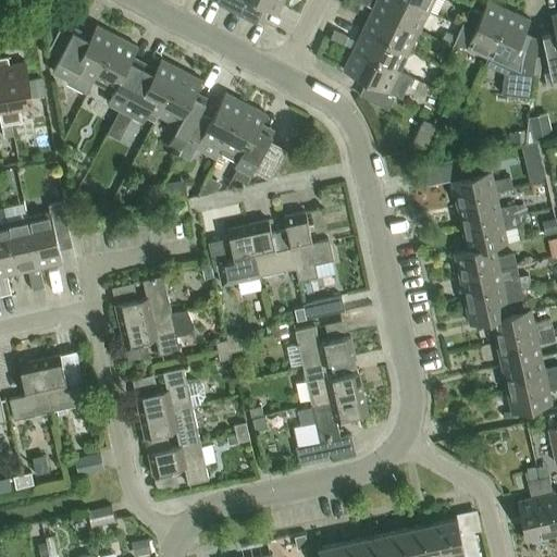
[(217,0),(251,16),(258,3),(277,12),(283,0),(217,0)]
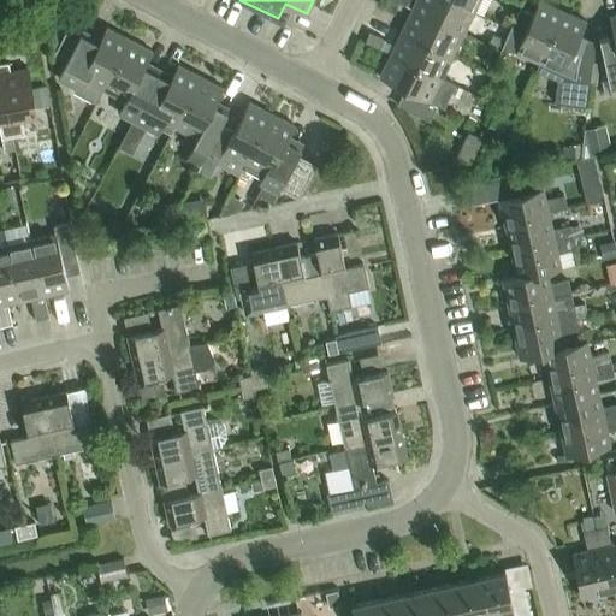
[(400,3),(394,0),(386,0),(383,9),(394,13),(398,4),(400,3)]
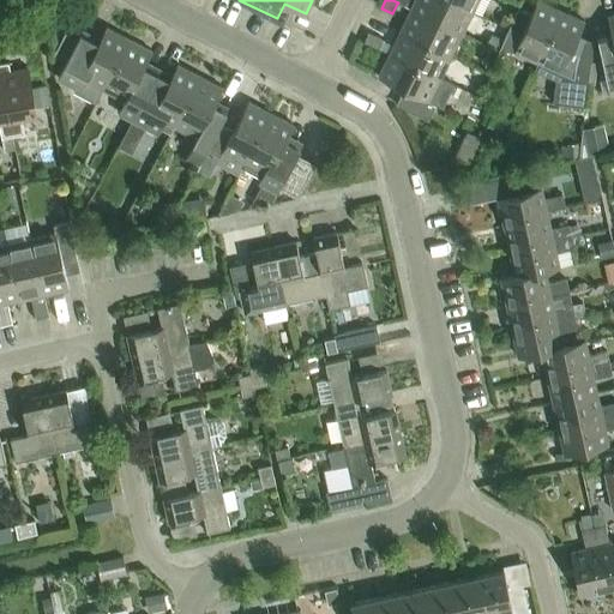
[(473,12),(447,0),(414,0),(410,8),(462,34),(473,12)]
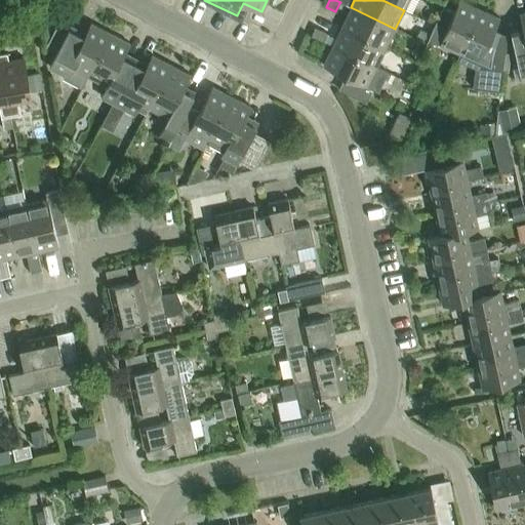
[(382,0),(404,10),(408,0),(382,0)]
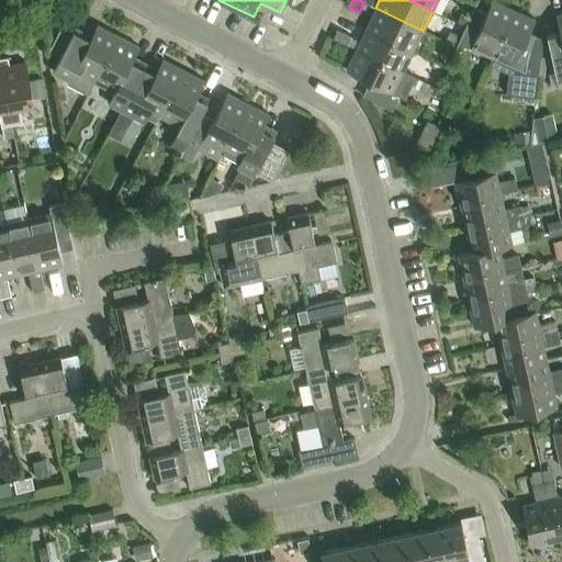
[(458,42),(470,47),(492,57),(513,10),(492,0),(485,13),(473,8),(458,42)]
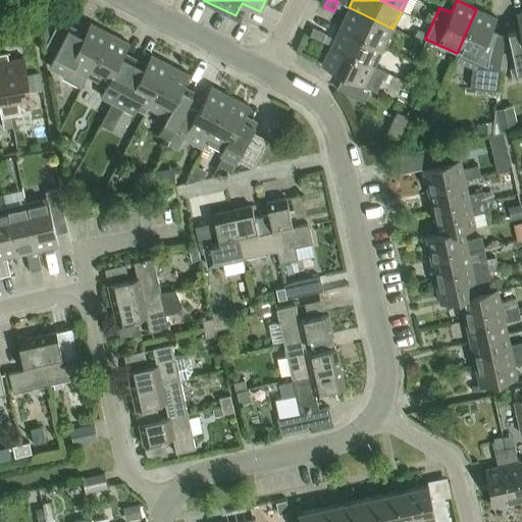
[(393,29),(349,7),(340,27),(383,47),(393,29)]
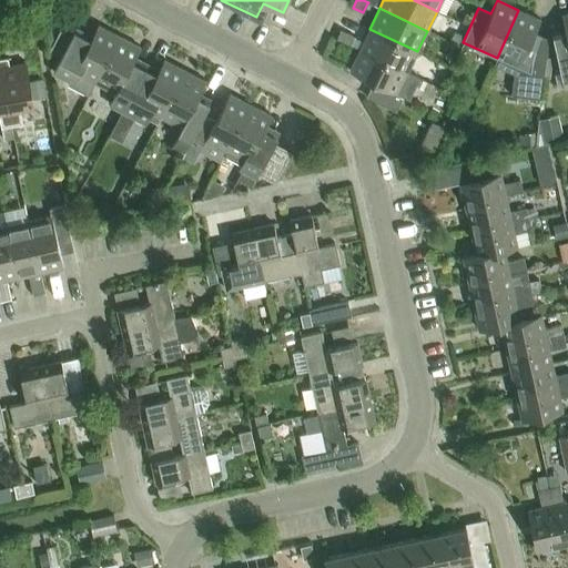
[(547,50),(530,42),(540,20),(518,10),(497,58),(494,66),(514,74),(511,95),(540,99),(547,50)]
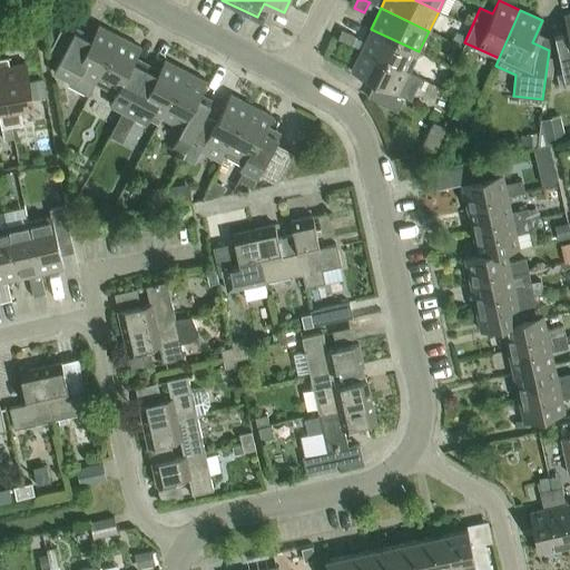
[(468,12),(463,21),(471,25),(475,16),(468,12)]
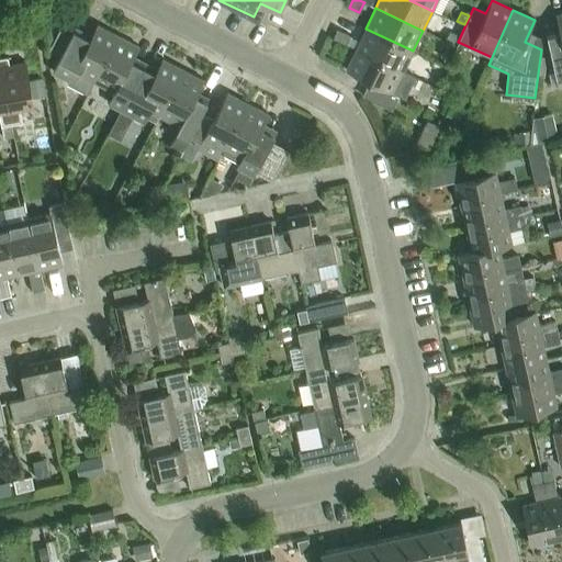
[(548,41),(558,81),(559,88),(561,87),(561,13),(555,14),(561,38),(548,41)]
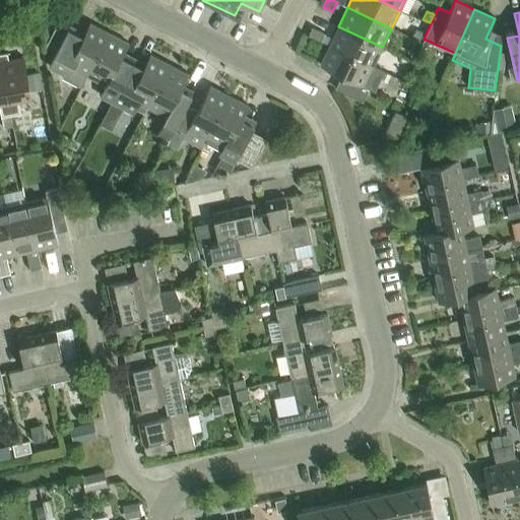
[(55,51),(47,65),(82,84),(87,75),(109,33),(89,22),(84,34),(68,25),(64,33),(55,51)]
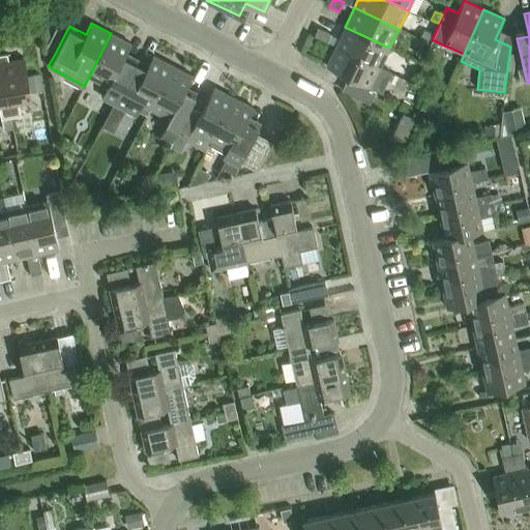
[(380,67),(389,48),(345,27),(335,46),(380,67)]
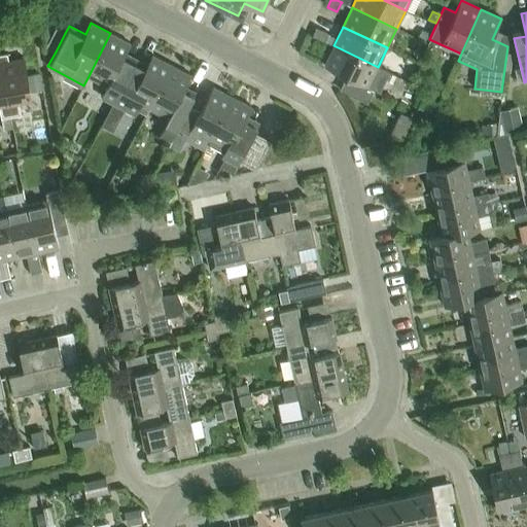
[(312,35),(326,42),(329,34),(316,28),(312,35)]
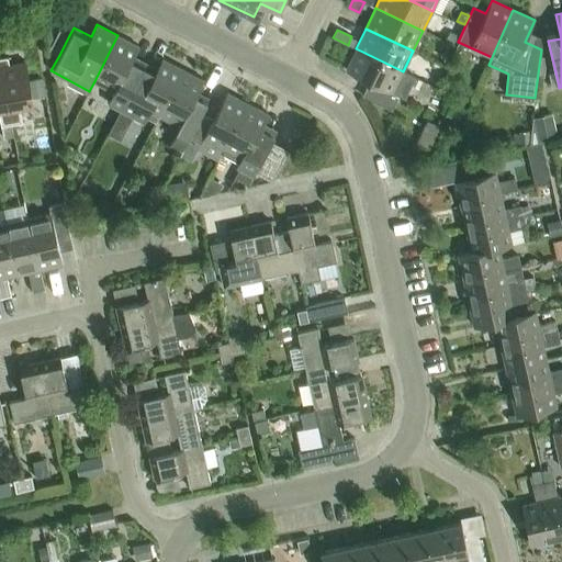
[(446,38),(456,43),(460,34),(449,30),(446,38)]
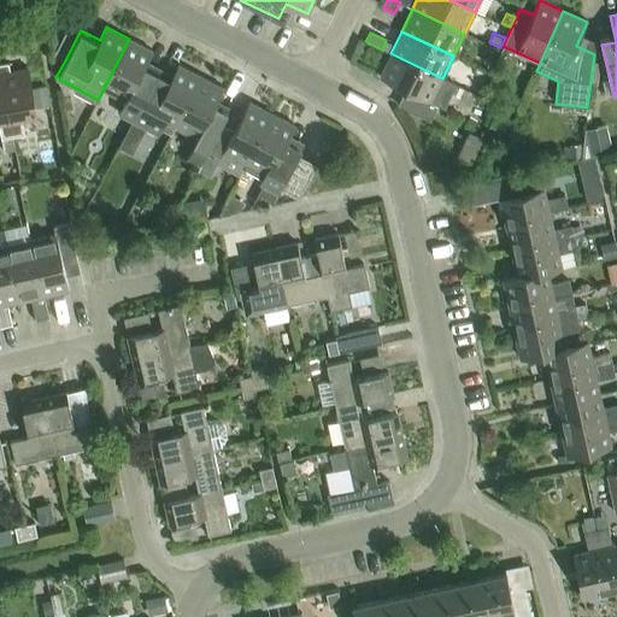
[(129,39),(104,89),(125,101),(119,113),(133,121),(158,71),(146,64),(152,51),(129,39)]
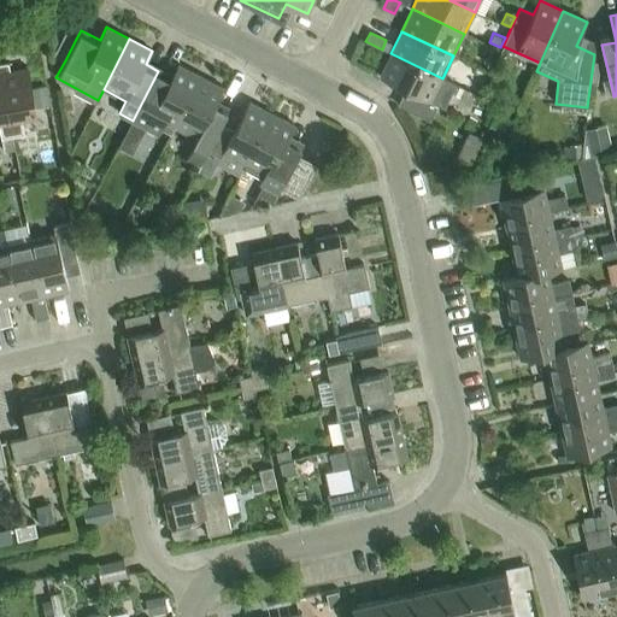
[(456,84),(442,78),(391,53),(380,76),(405,89),(398,105),(430,121),(438,105),(445,109),(456,84)]
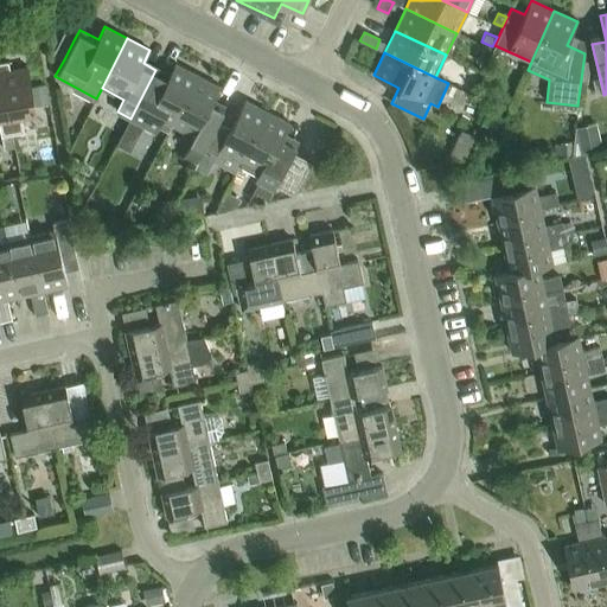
[(8,62),(0,63),(0,65),(13,134),(24,133),(20,115),(36,112),(34,107),(31,88),(27,68),(10,70),(8,62)]
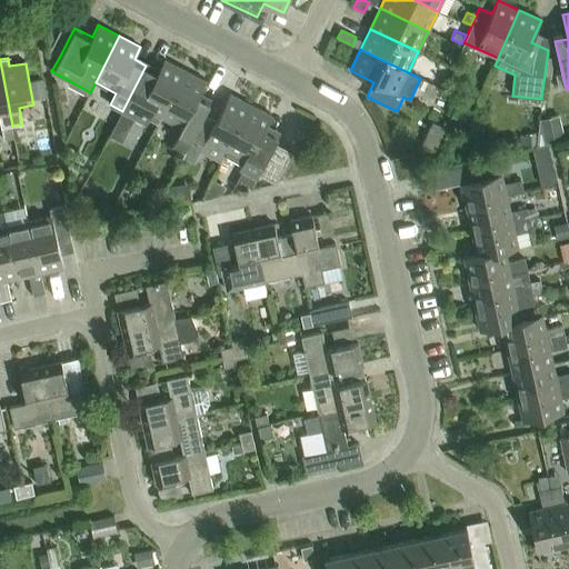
[(146,66),(122,111),(147,125),(149,120),(157,123),(161,117),(186,70),(165,59),(158,72),(146,66)]
